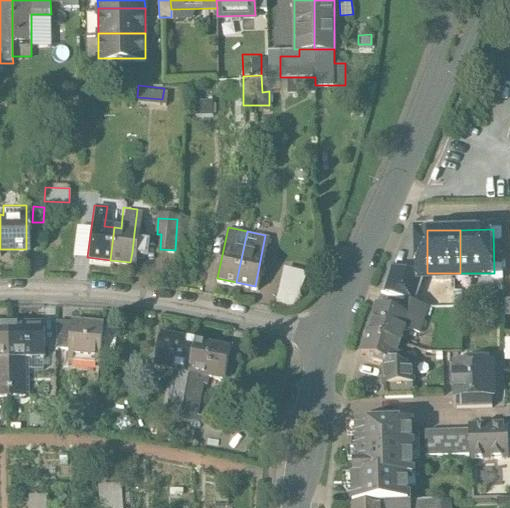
[(145,234),(134,233),(132,252),(143,253),(145,234)]
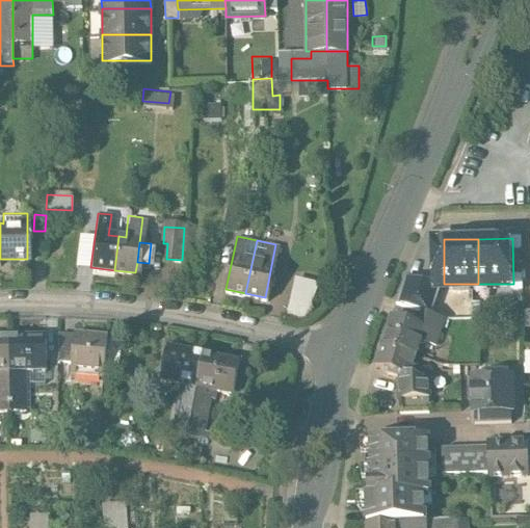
[(287,316),(303,319),(319,282),(295,276),(287,316)]
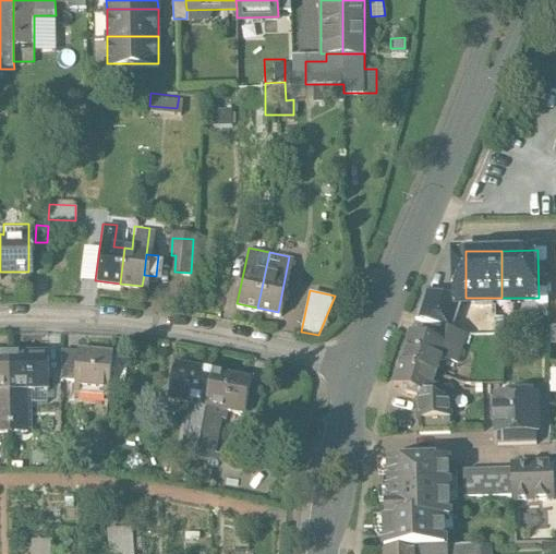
[(409,330),(400,357),(437,369),(442,354),(456,359),(464,333),(442,324),(436,339),(409,330)]
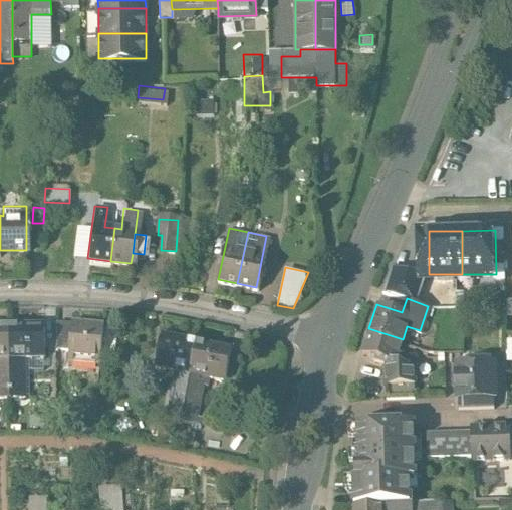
[(55,348),(68,349),(70,322),(54,321),(55,348)]
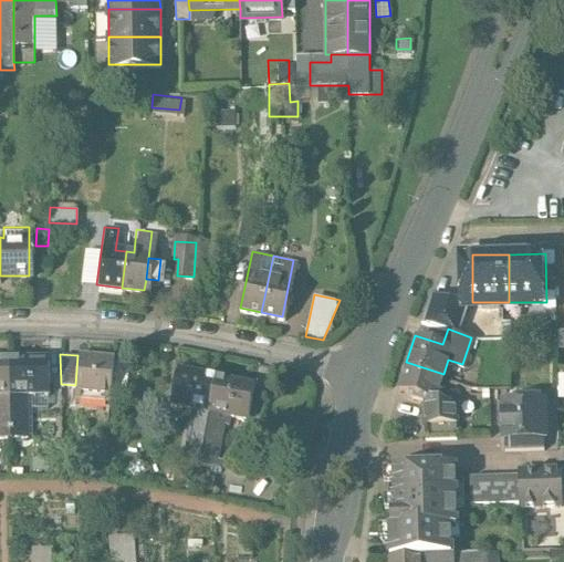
[(0,433),(9,433),(8,355),(0,355),(0,433)]
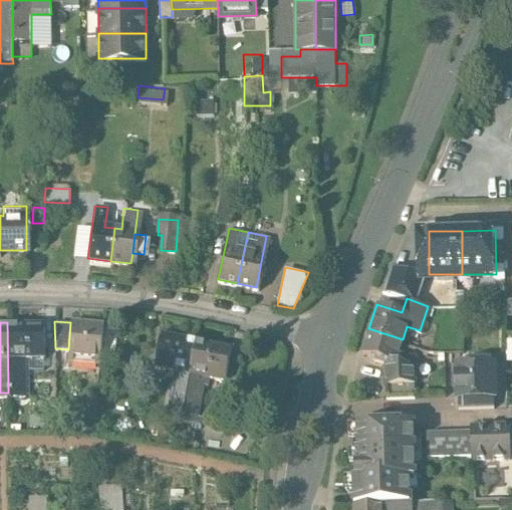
[(42,322),(7,322),(8,393),(22,393),(21,356),(42,355),(42,322)]
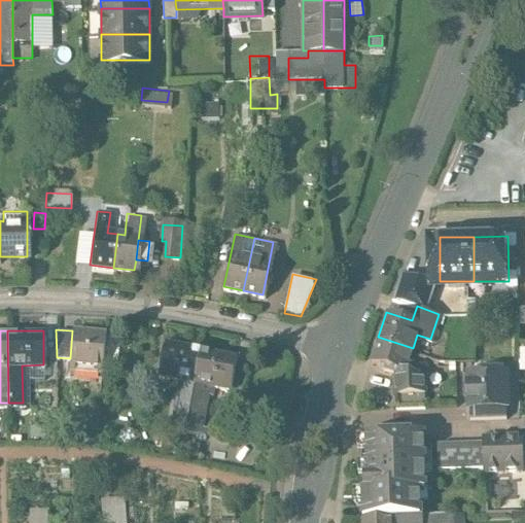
[(70,358),(69,370),(102,372),(103,359),(104,336),(104,333),(72,330),(70,358)]
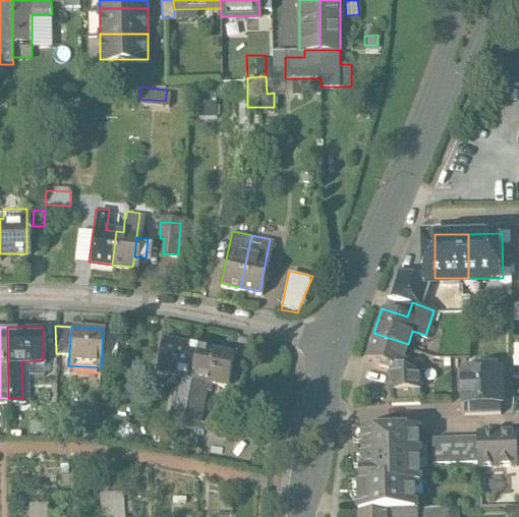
[(117,333),(103,332),(102,355),(115,356),(117,333)]
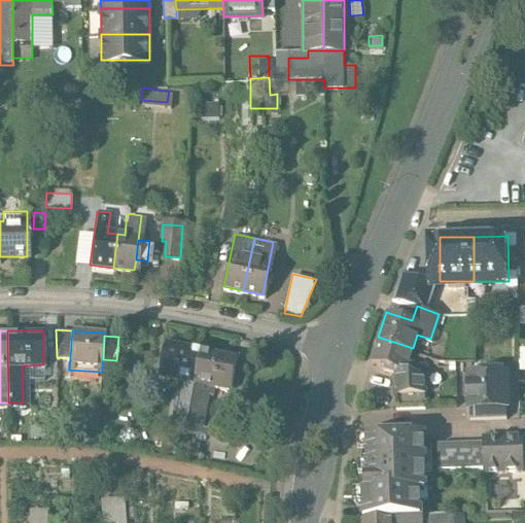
[(409,360),(413,348),(378,337),(371,358),(382,362),(399,368),(403,358),(409,360)]
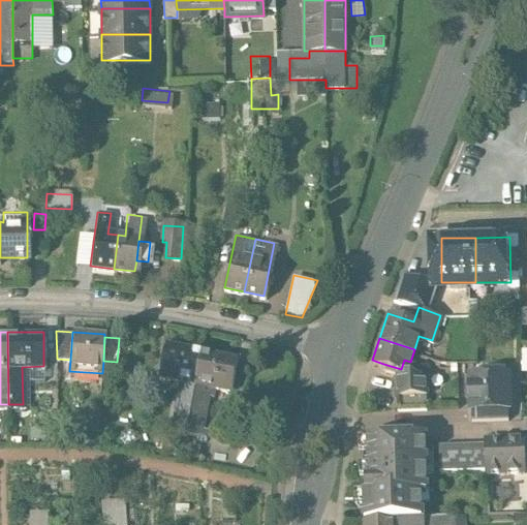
[(159,377),(179,380),(195,384),(202,351),(166,344),(159,377)]
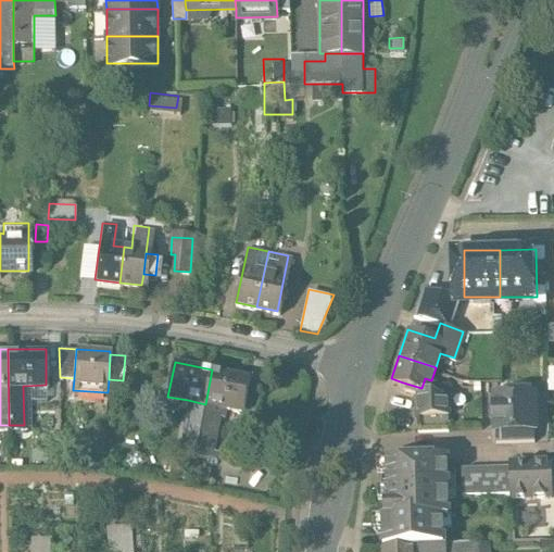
[(212,369),(205,404),(223,408),(241,411),(249,377),(212,369)]
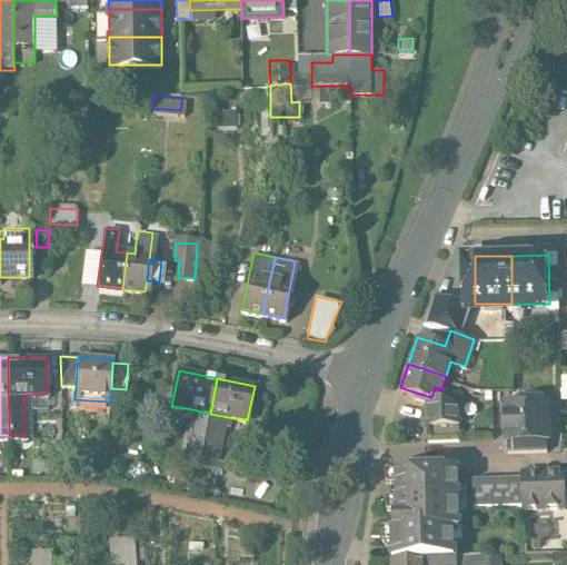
[(458,423),(458,407),(431,397),(413,392),(410,399),(427,405),(427,424),(458,423)]
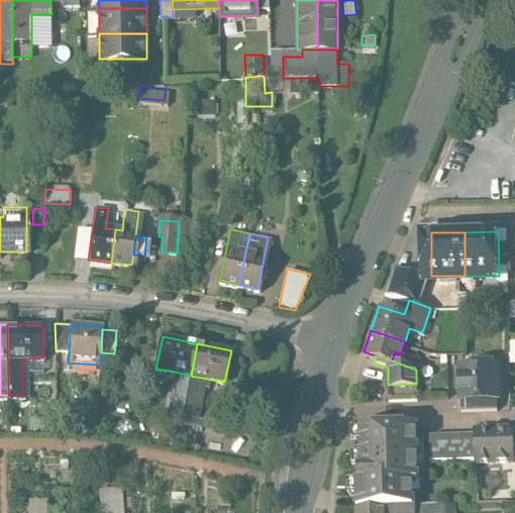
[(497,365),(460,365),(460,407),(497,407),(497,365)]
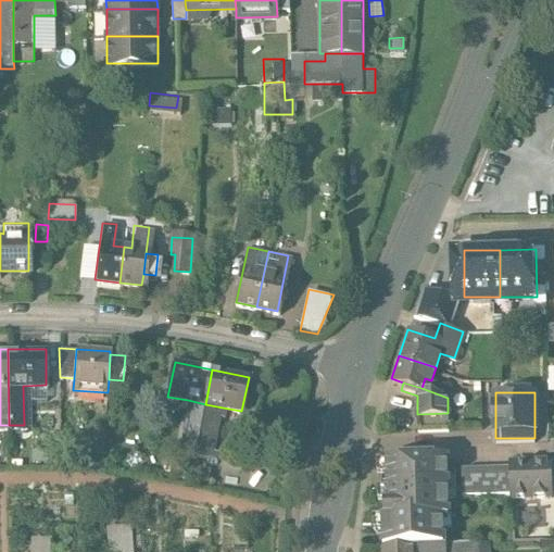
[(197,447),(205,404),(188,400),(179,442),(197,447)]
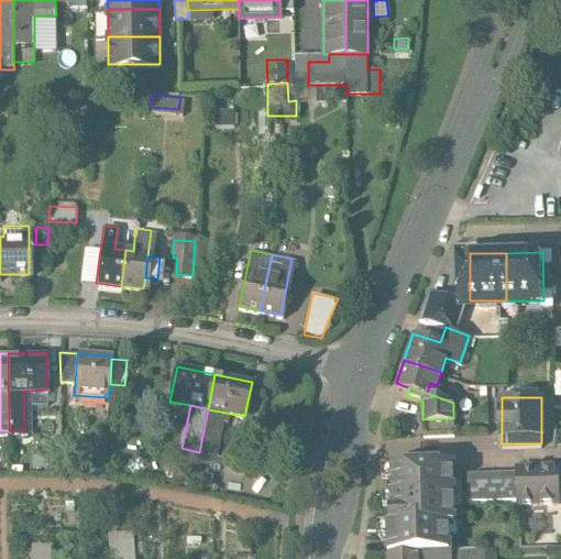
[(224,419),(226,413),(208,409),(199,452),(198,460),(217,463),(218,456),(213,455),(221,418),(224,419)]
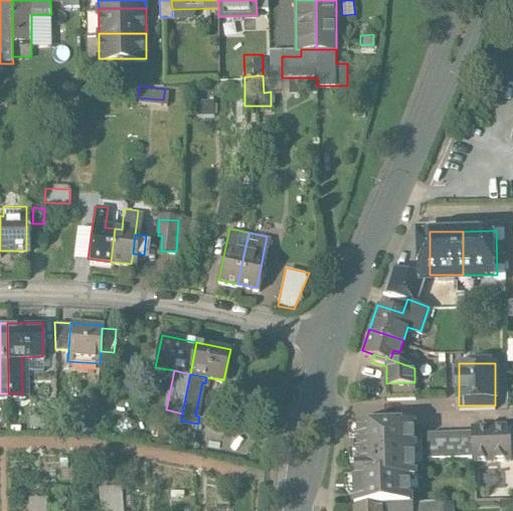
[(411,420),(357,422),(359,475),(368,475),(369,501),(382,500),(409,499),(408,472),(413,472),(411,420)]
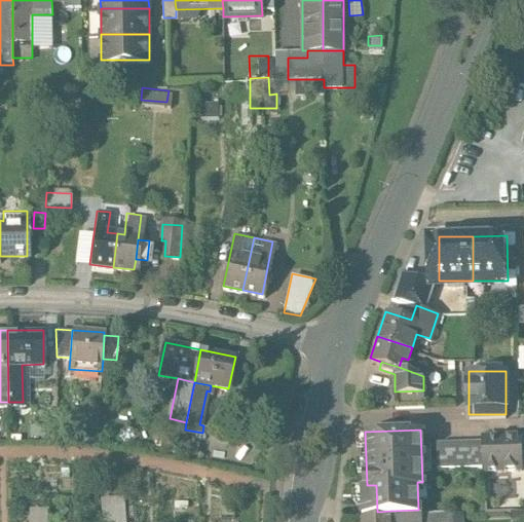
[(520,436),(482,437),(482,441),(483,468),(483,472),(520,471),(520,436)]
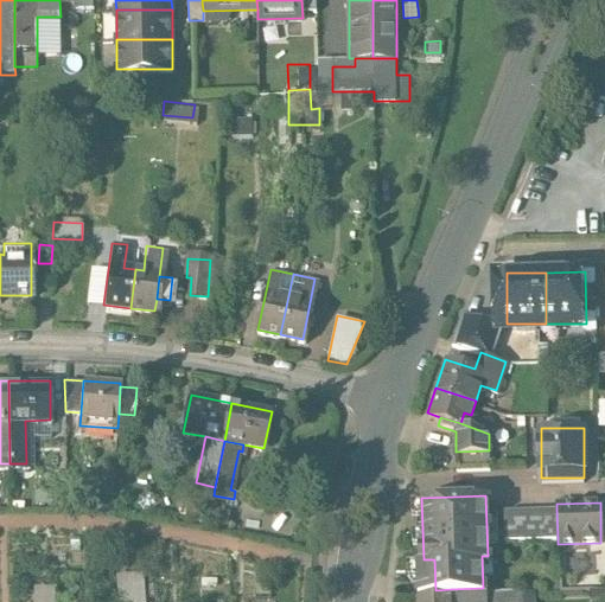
[(503,540),(558,539),(556,508),(502,510),(503,540)]
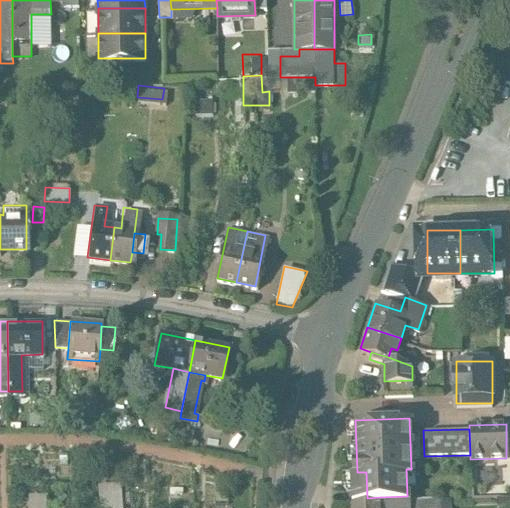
[(95,479),(96,506),(119,505),(118,478),(95,479)]
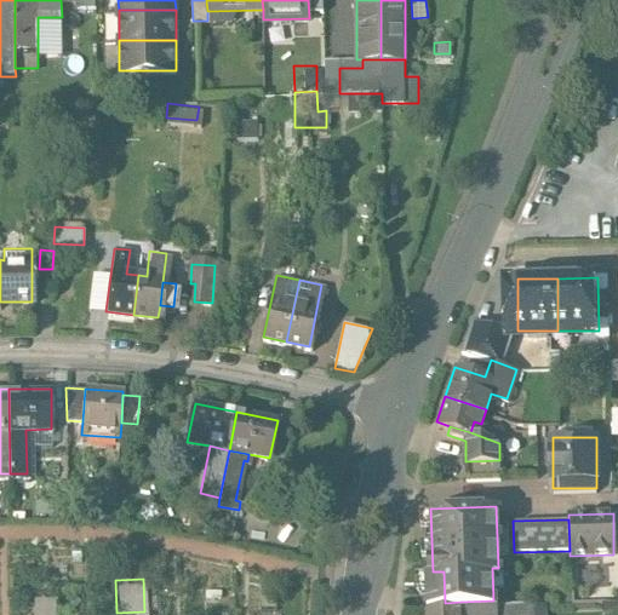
[(33,593),(30,614),(51,614),(53,596),(33,593)]
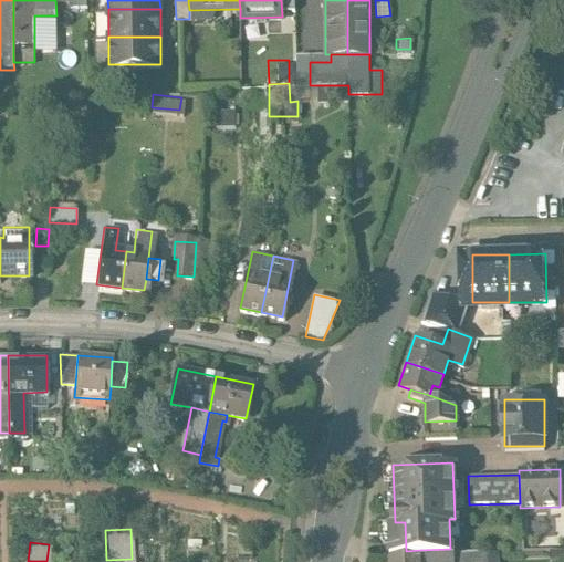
[(487,548),(455,549),(455,561),(487,561),(487,550),(487,548)]
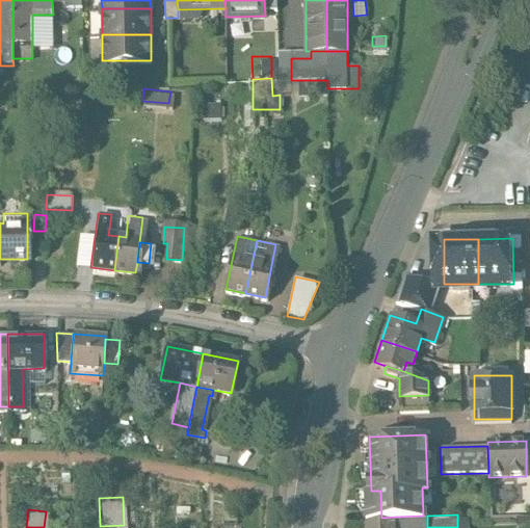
[(395,527),(427,527),(427,516),(423,516),(395,517),(395,527)]
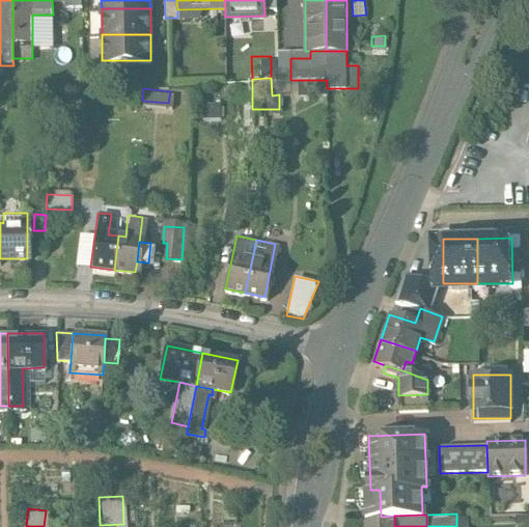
[(366,517),(366,526),(394,526),(394,516),(381,517),(366,517)]
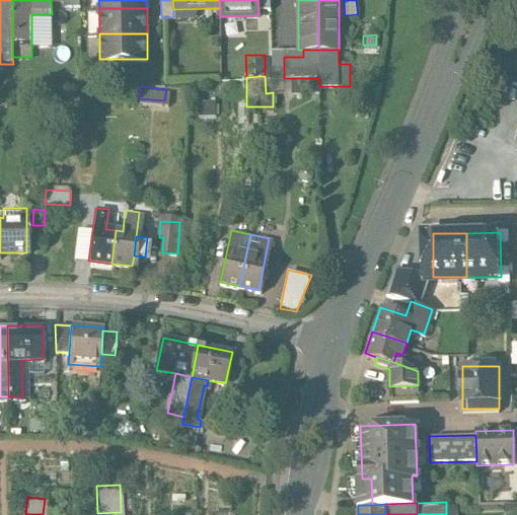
[(455,514),(455,504),(446,504),(446,514),(455,514)]
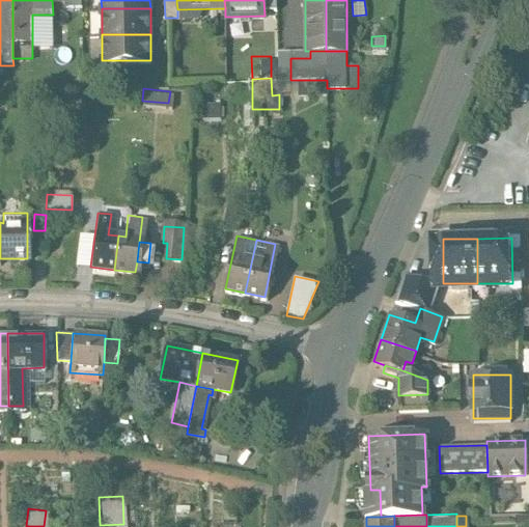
[(528,526),(528,517),(519,518),(519,526),(528,526)]
